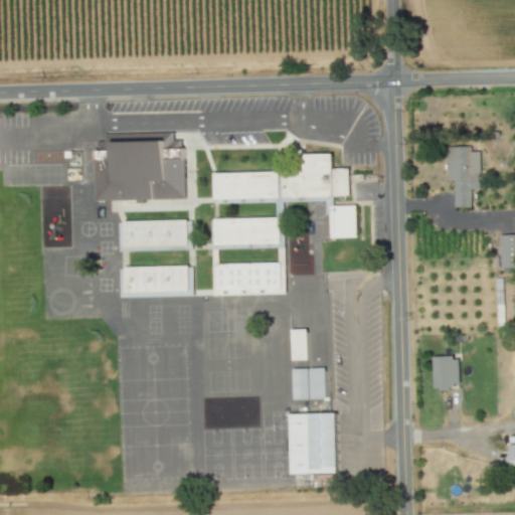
[(166,141),(113,143),(113,150),(96,151),(97,201),(186,199),(185,159),(166,160),(166,141)]
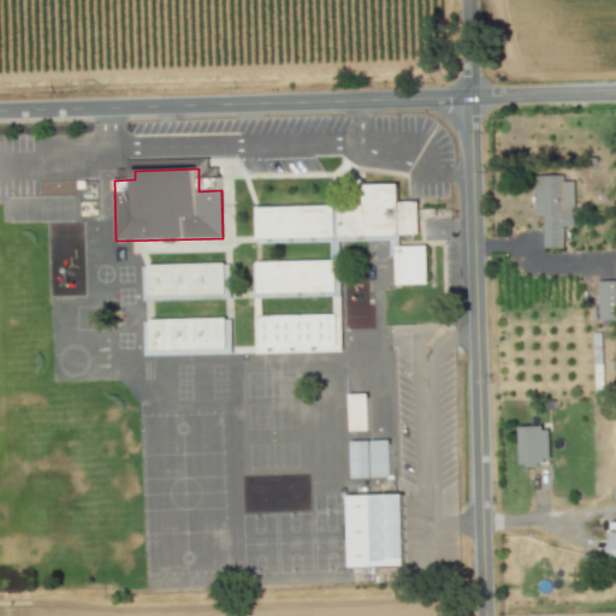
[(563,248),(562,227),(575,226),(574,182),(563,182),(563,176),(534,177),(535,215),(542,215),(543,248),(563,248)]
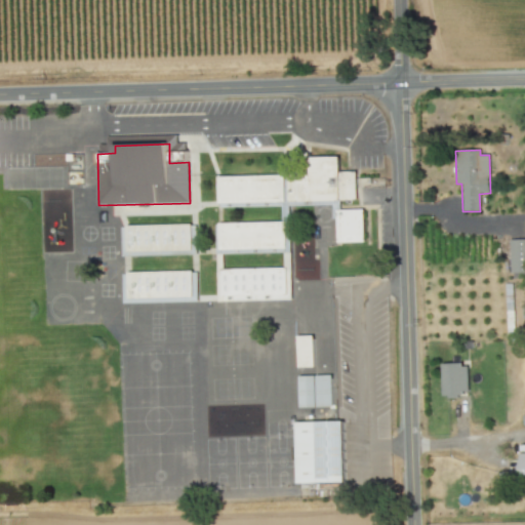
[(290,249),(289,205),(332,205),(332,218),(337,218),(337,243),(364,243),(364,209),(340,210),(340,200),(357,200),(356,171),(339,172),(339,157),(309,157),(309,173),(217,176),(218,205),(282,203),(282,221),(215,224),(216,251),(290,249)]
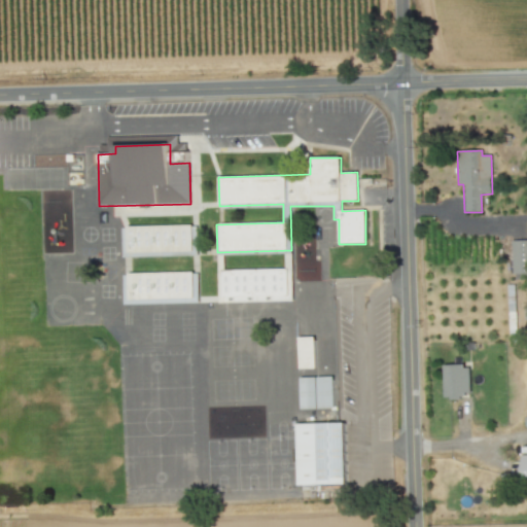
[(197,225),(121,226),(123,240),(124,254),(197,254),(197,225)]
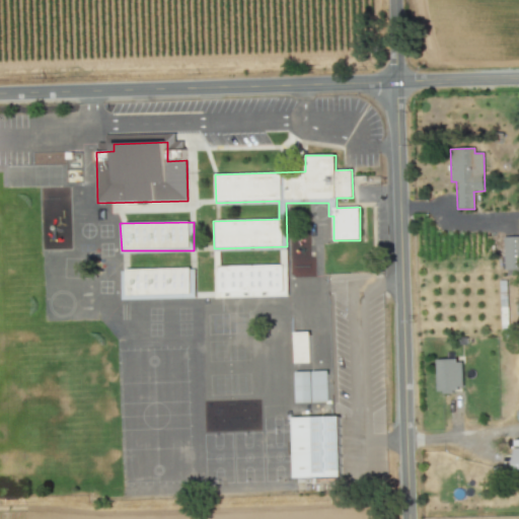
[(518,236),(504,237),(505,271),(518,270),(518,236)]
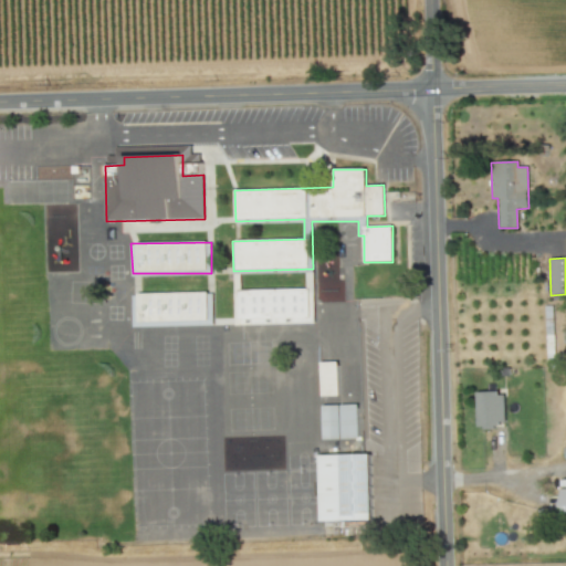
[(236,325),(311,324),(310,289),(234,291),(236,325)]
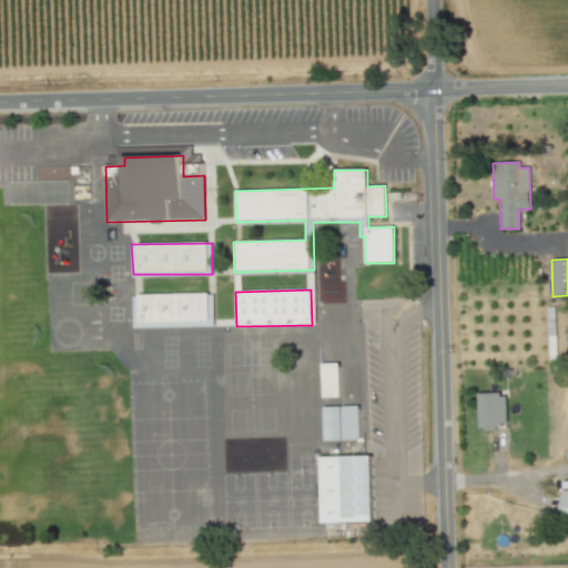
[(132,295),(133,326),(209,324),(209,325),(213,325),(213,304),(208,304),(208,293),(132,295)]
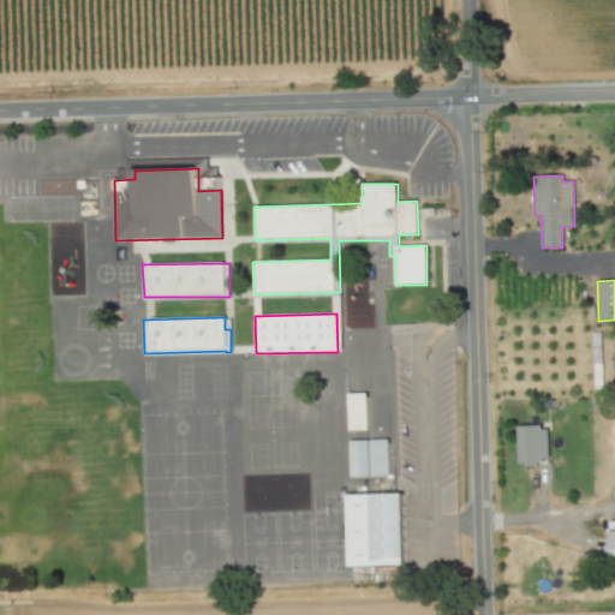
[(368,393),(348,394),(350,430),(368,430),(368,393)]
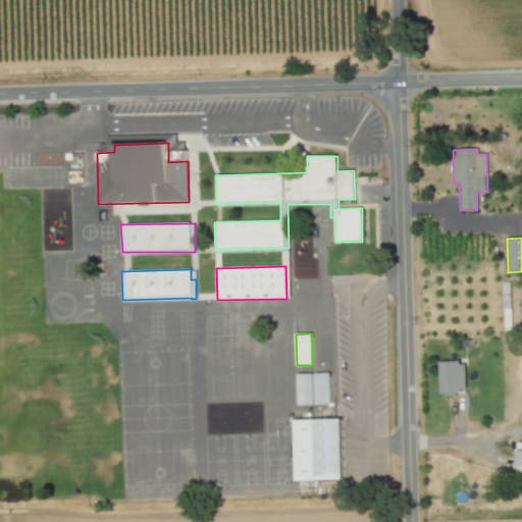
[(439,363),(440,394),(466,393),(465,362),(439,363)]
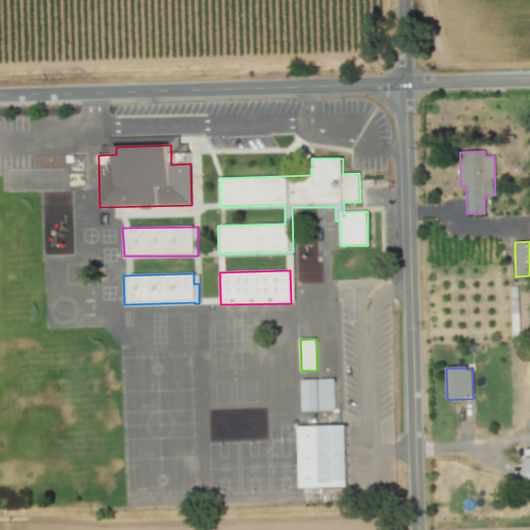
[(302,412),(335,411),(334,379),(301,380),(302,412)]
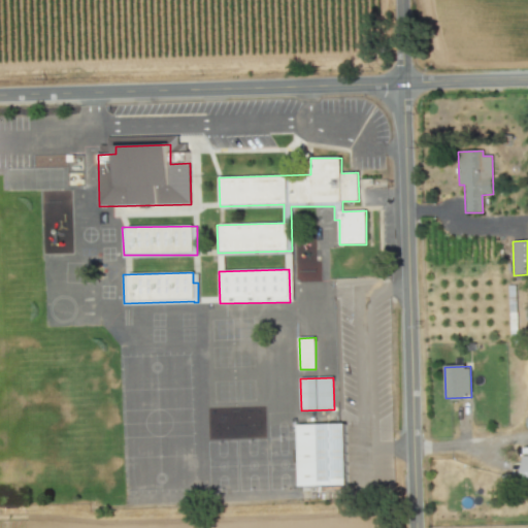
[(298,425),(299,487),(347,486),(345,424),(298,425)]
